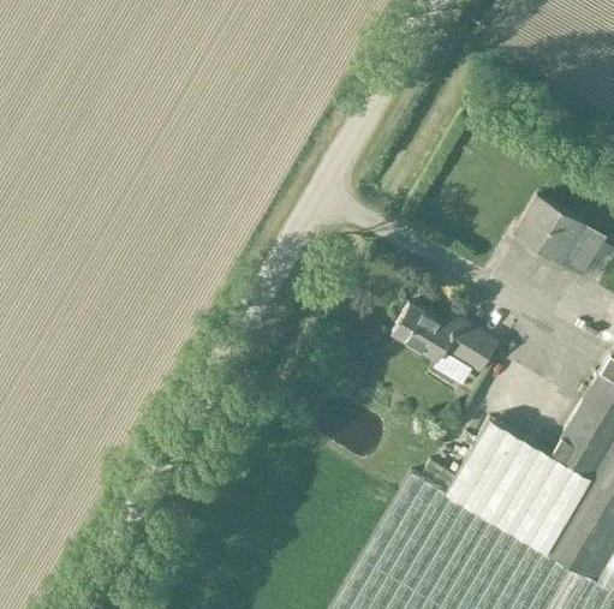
[(471,107),(465,118),(475,124),(482,113),(471,107)]
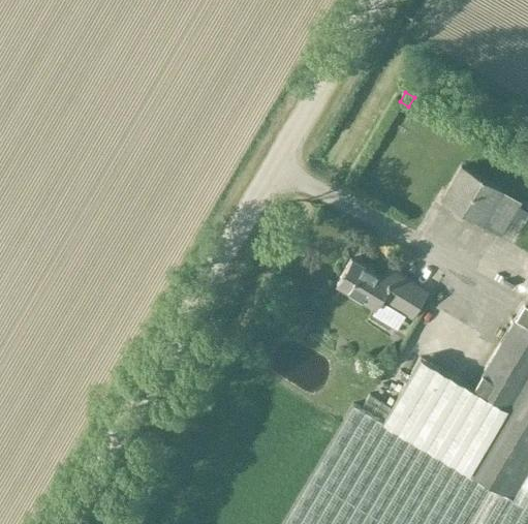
[(479,228),(500,193),(459,170),(438,204),(479,228)]
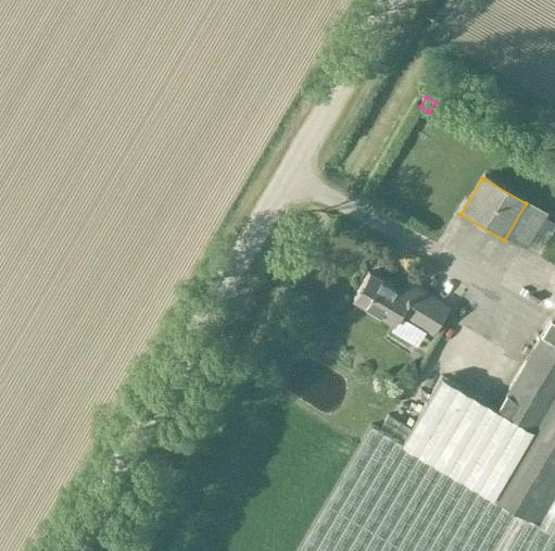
[(370,277),(354,304),(396,328),(402,320),(433,338),(450,310),(414,289),(407,299),(370,277)]
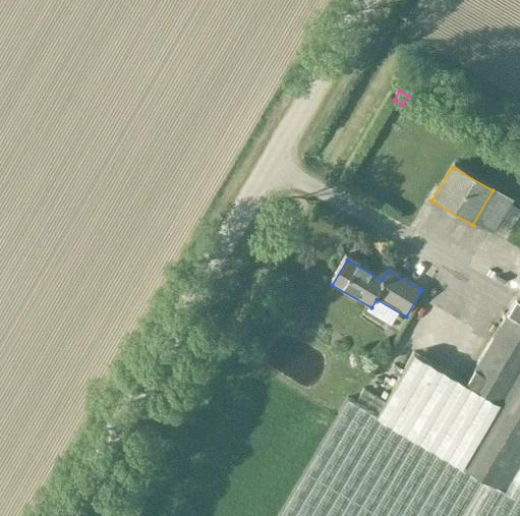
[(413,356),(377,419),(347,402),(295,490),(279,515),(519,515),(519,295),(464,388),(413,356)]
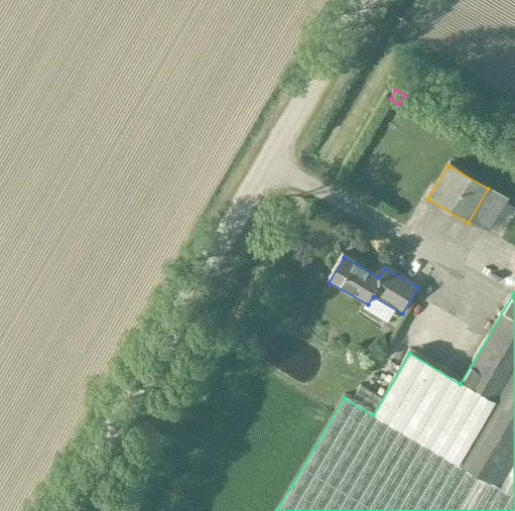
[(401,325),(452,353),(466,329),(415,300),(401,325)]
